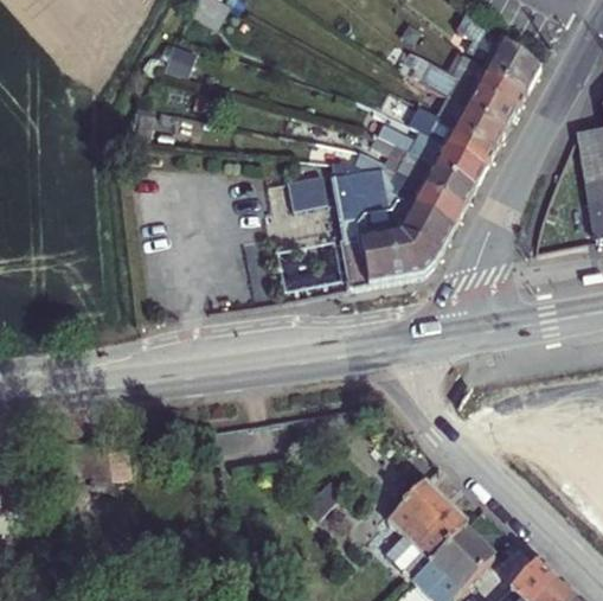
[(196,0),(191,12),(216,25),(228,0),(196,0)]
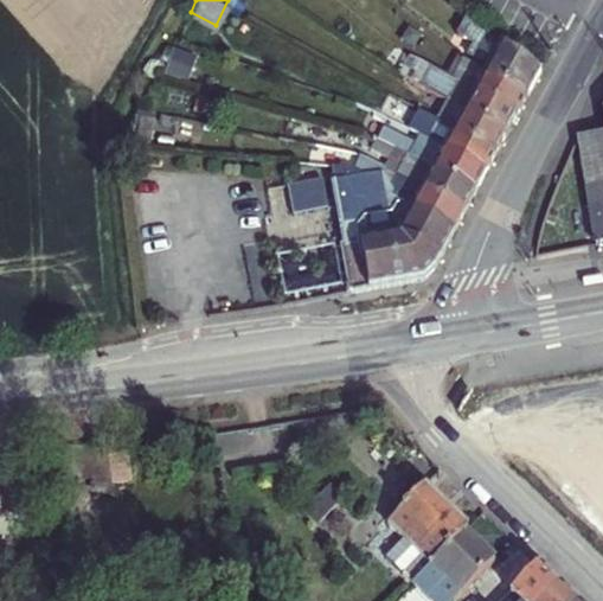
[(486,64),(483,68),(526,91),(538,68),(467,13),(457,27),(473,38),(466,50),(486,64)]
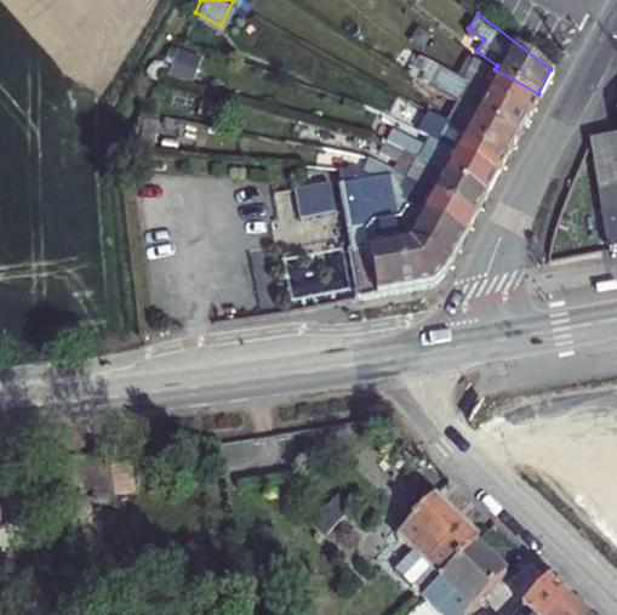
[(538,94),(495,69),(480,61),(469,78),(527,110),(538,94)]
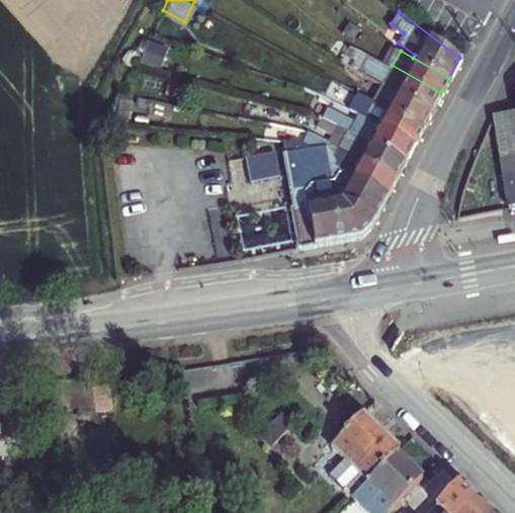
[(373,77),(382,82),(430,110),(440,92),(392,65),(382,60),(371,52),(359,68),(373,77)]
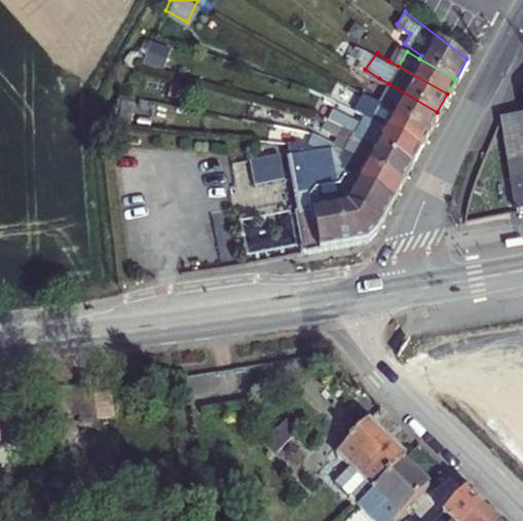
[(437,112),(388,83),(379,100),(428,127),(437,112)]
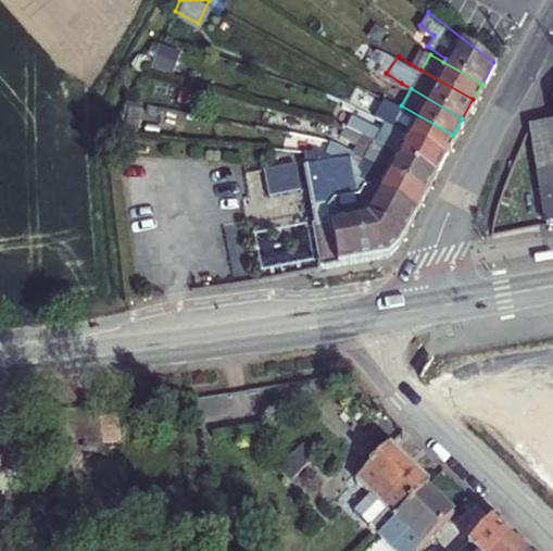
[(376,116),(386,122),(443,152),(453,135),(401,105),(386,98),(376,116)]
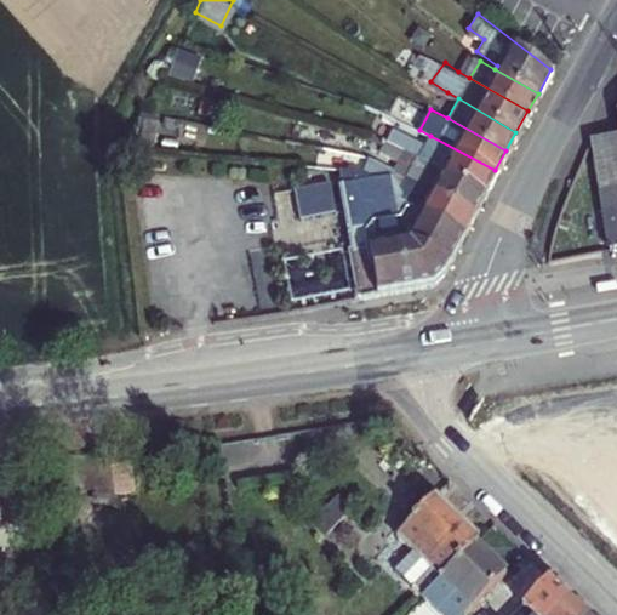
[(495,170),(430,136),(426,146),(394,127),(389,137),(417,154),(484,192),(495,170)]
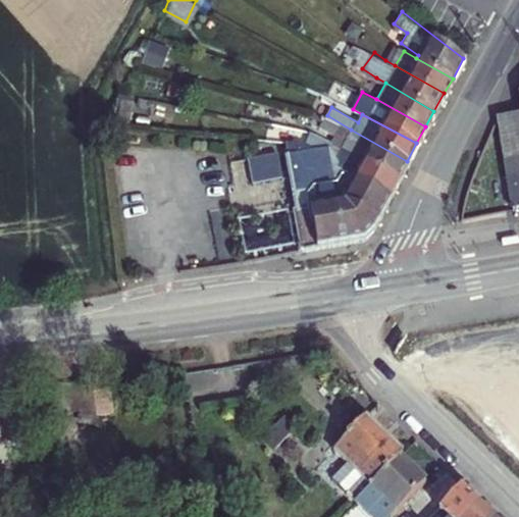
[(492,114),(509,207),(518,205),(518,114),(518,111),(492,114)]
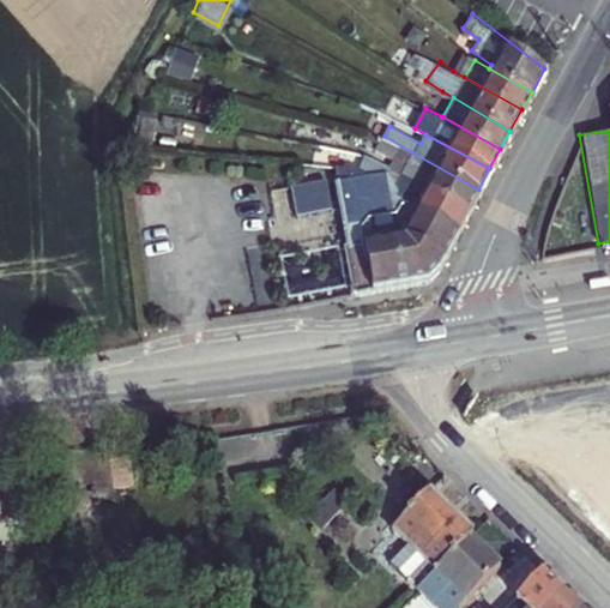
[(402,172),(367,151),(357,167),(367,168),(367,161),(380,160),(381,169),(387,169),(396,187),(393,193),(457,228),(466,210),(402,172)]
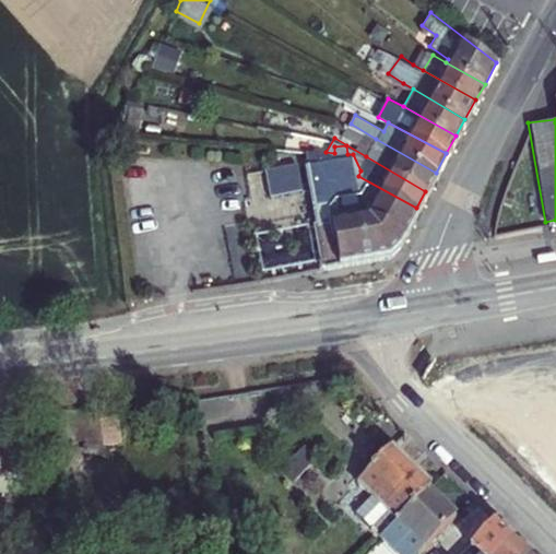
[(376,139),(366,156),(425,191),(436,173),(376,139)]
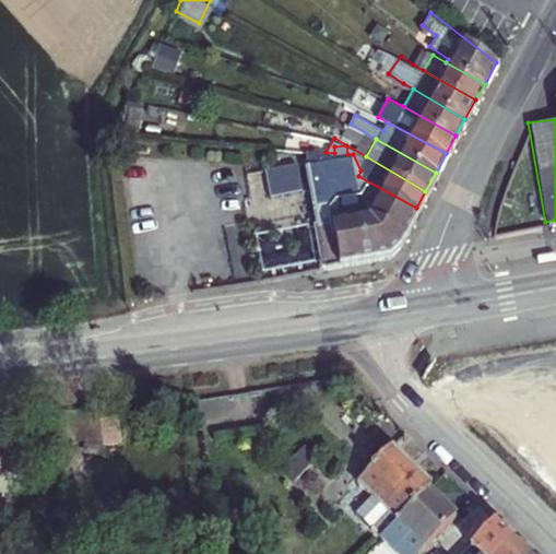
[(334,146),(334,153),(326,152),(306,151),(306,160),(315,220),(305,222),(310,266),(382,255),(390,250),(397,243),(416,208),(358,176),(361,171),(353,154),(347,154),(346,145),(334,146)]
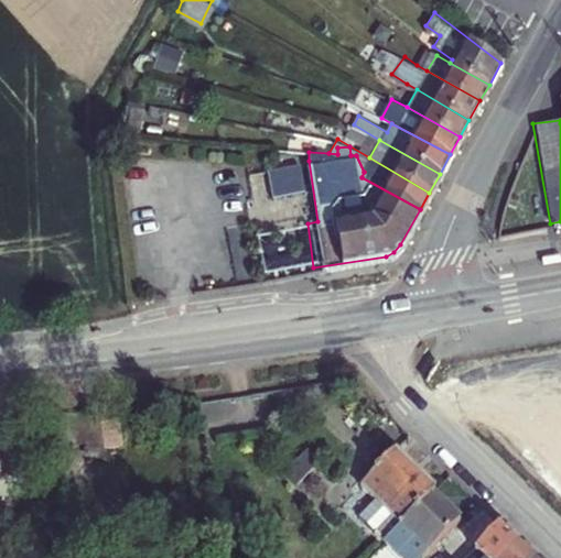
[(305,188),(301,162),(268,166),(272,194),(305,188)]
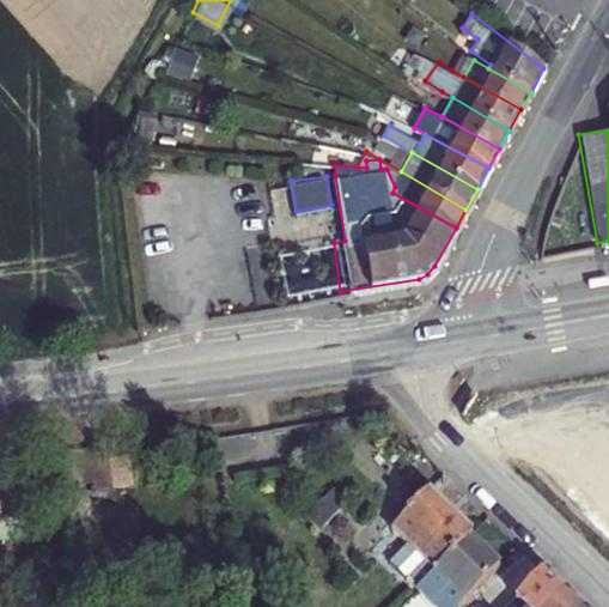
[(472,522),(430,483),(434,478),(419,466),(391,498),(406,510),(396,522),(409,535),(394,553),(422,578),(469,524),(472,522)]
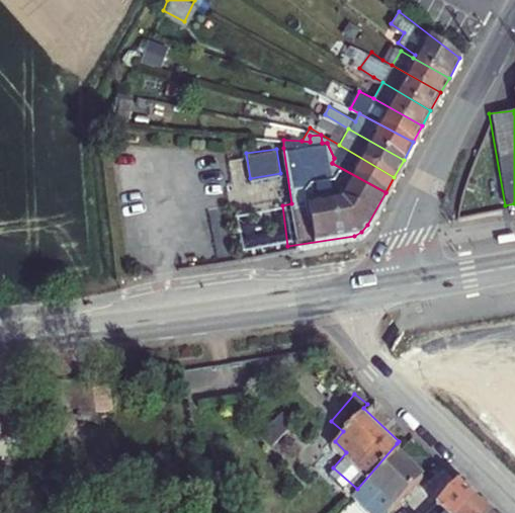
[(387,512),(425,469),(397,443),(357,489),(355,492),(377,512),(387,512)]
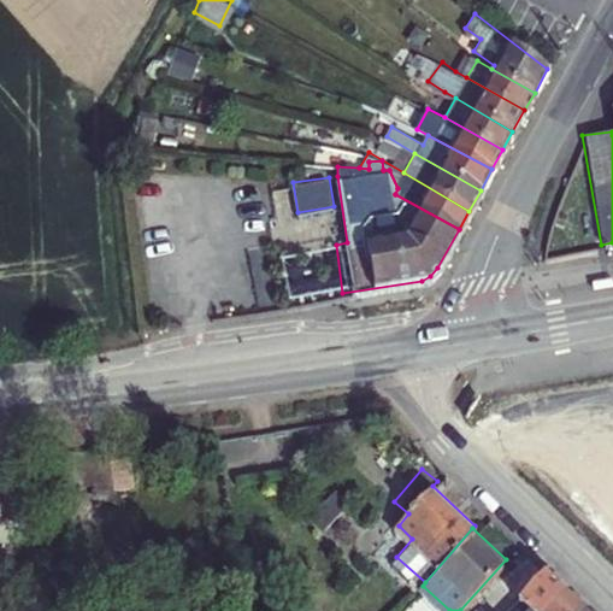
[(552,610),(572,588),(547,564),(506,610),(552,610)]
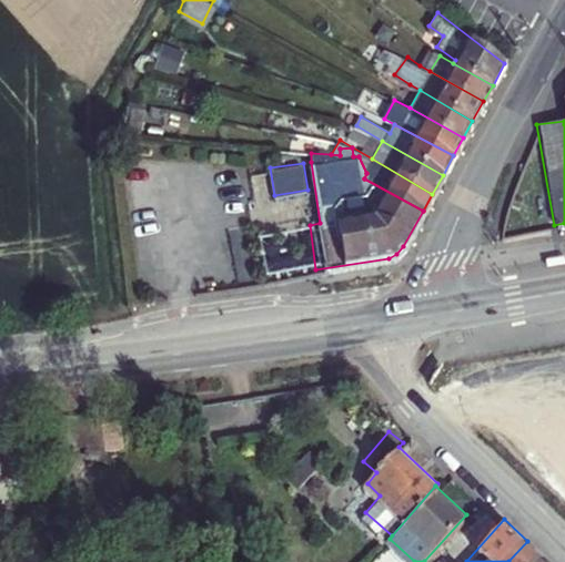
[(542,561),(545,559),(527,541),(508,561),(542,561)]
